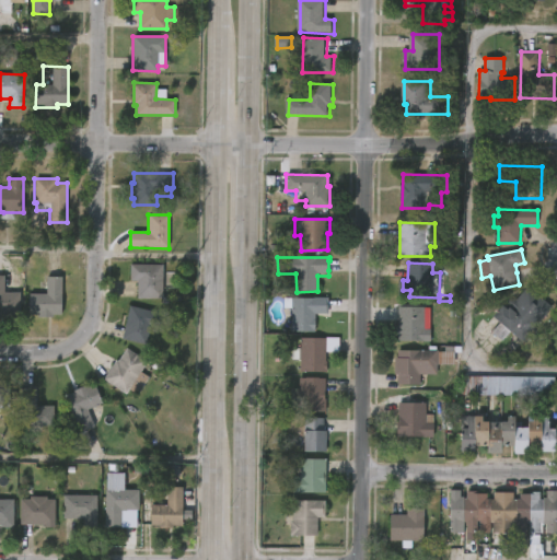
[(163,288),(163,298),(137,298),(138,281),(130,280),(130,264),(164,265),(163,288)]
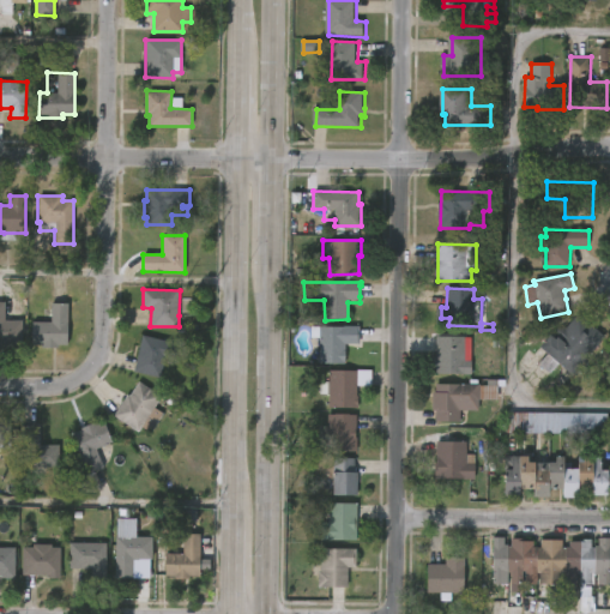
[(24,321),(23,347),(0,347),(0,301),(7,302),(6,320),(24,321)]
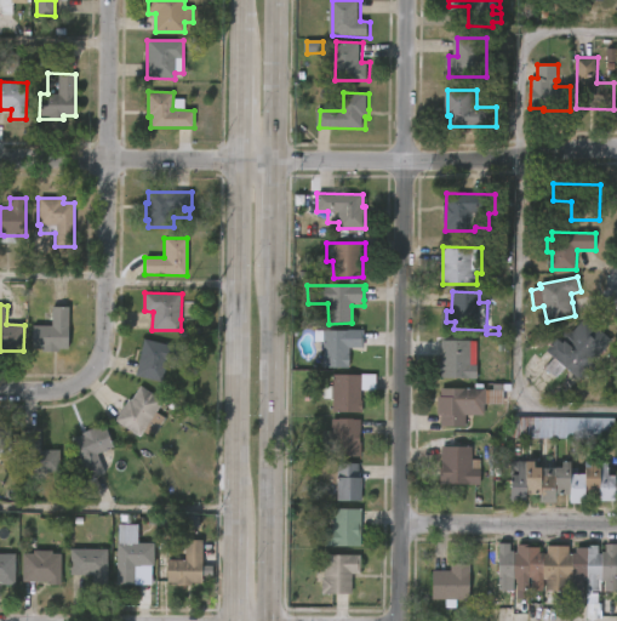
[(69,309),(68,348),(60,348),(60,353),(43,352),(43,349),(29,348),(30,325),(52,325),(52,307),(69,307),(69,309)]
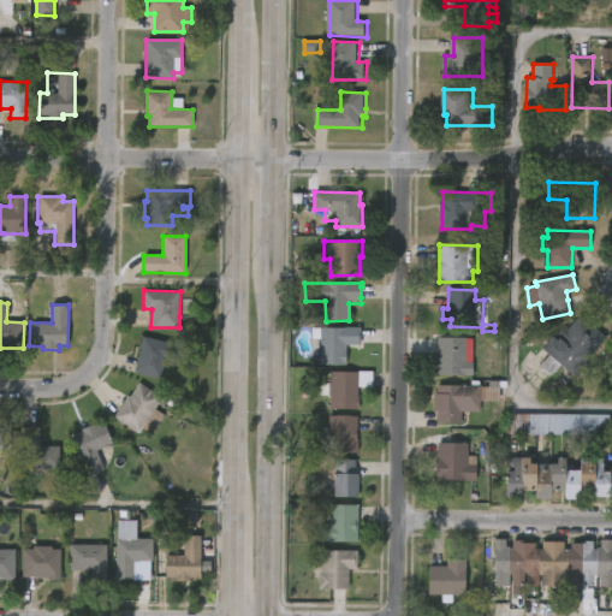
[(581,314),(607,339),(574,375),(562,365),(551,375),(540,365),(548,355),(540,347),(551,336),(557,342),(559,339),(556,336),(565,326),(568,329),(581,314)]
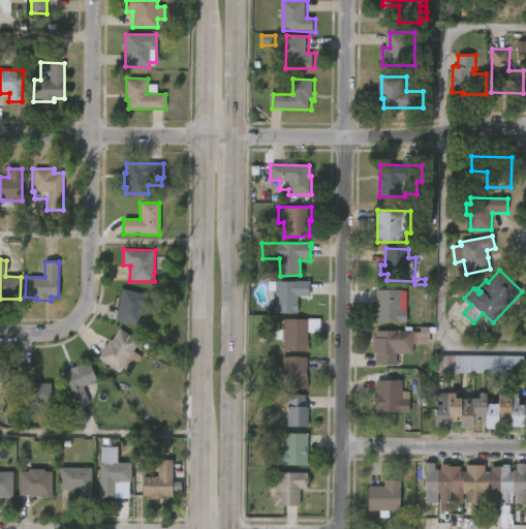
[(298,313),(275,313),(276,281),(310,281),(310,297),(298,297),(298,313)]
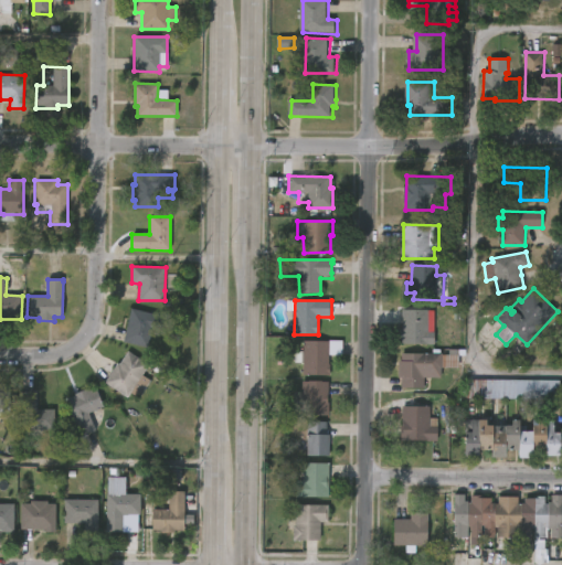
[(162,315),(158,333),(150,331),(147,348),(124,342),(131,308),(162,315)]
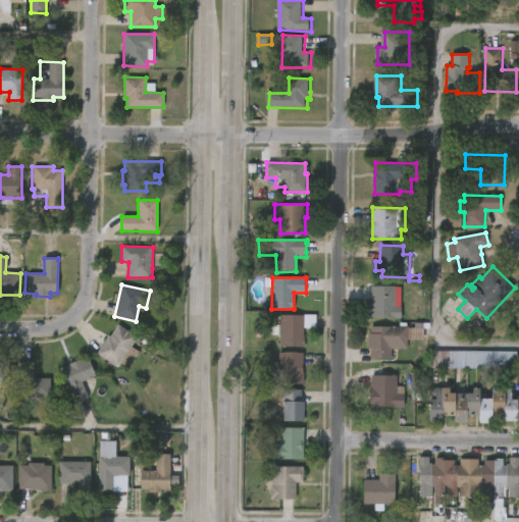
[(402,286),(401,318),(371,317),(371,313),(369,313),(369,304),(371,304),(371,285),(402,286)]
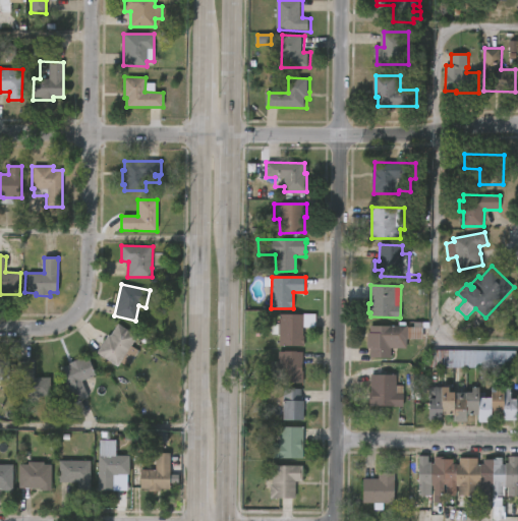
[(303,327),(304,346),(279,346),(280,335),(272,335),(272,324),(279,324),(280,314),(303,314),(303,327)]
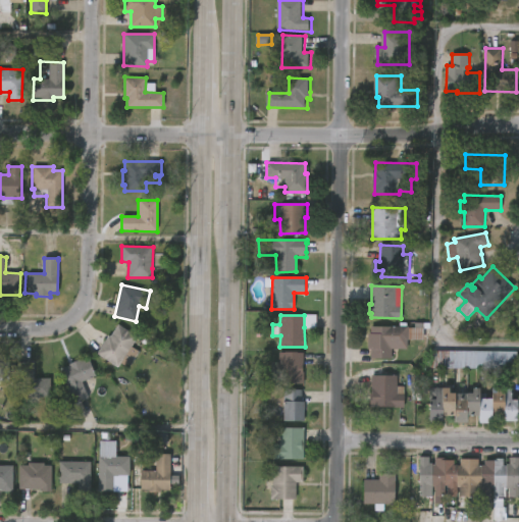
[(118,325),(138,337),(132,347),(140,352),(130,367),(122,362),(118,368),(97,354),(108,335),(110,336),(118,325)]
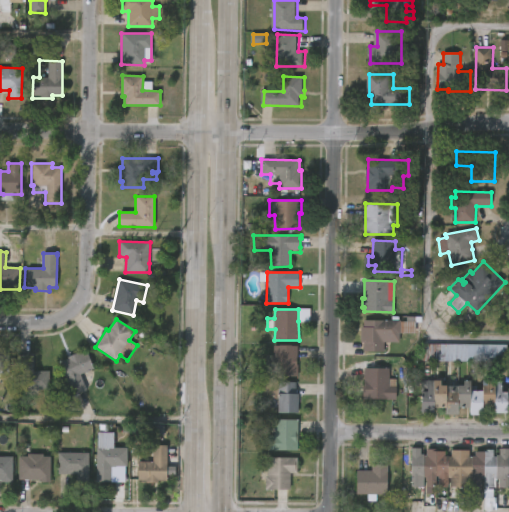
[(401,320),(401,321),(416,321),(416,333),(401,333),(401,342),(385,342),(385,352),(363,352),(363,343),(361,343),(361,327),(364,327),(364,320),(401,320)]
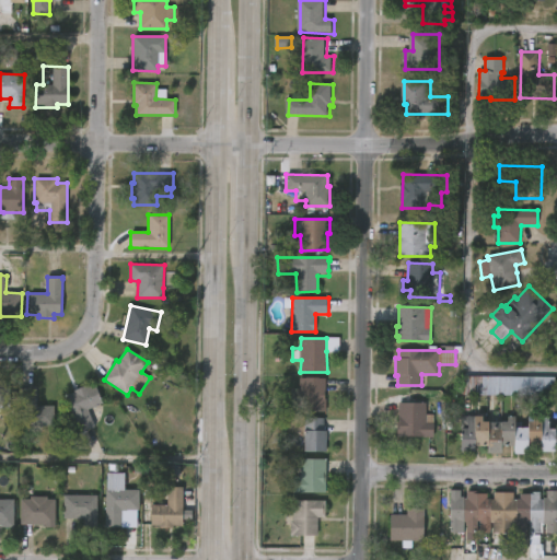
[(555,396),(462,395),(462,376),(555,377),(555,396)]
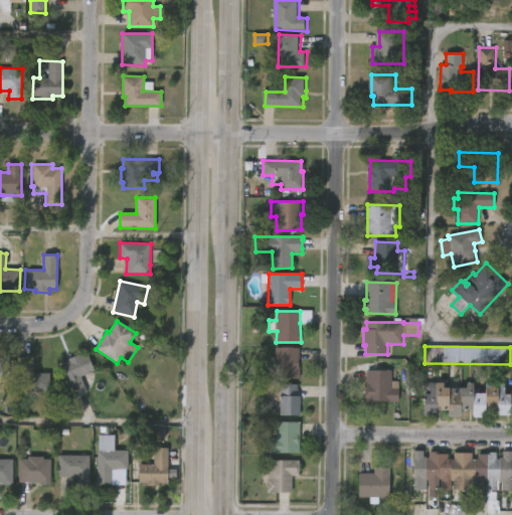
[(300,348),(299,367),(301,367),(300,379),(275,379),(276,348),(300,348)]
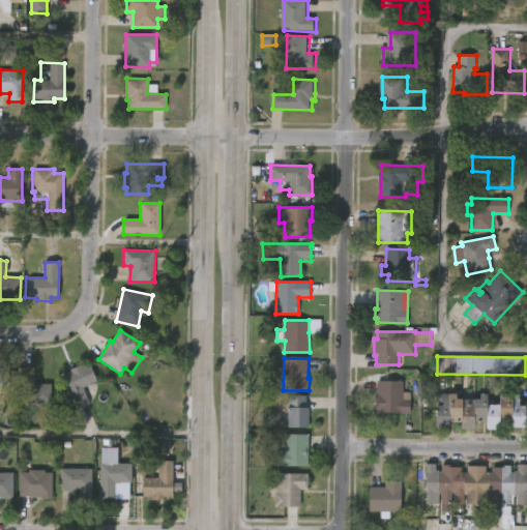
[(90,364),(97,381),(83,387),(89,403),(76,409),(62,376),(69,373),(68,370),(82,364),(83,367),(90,364)]
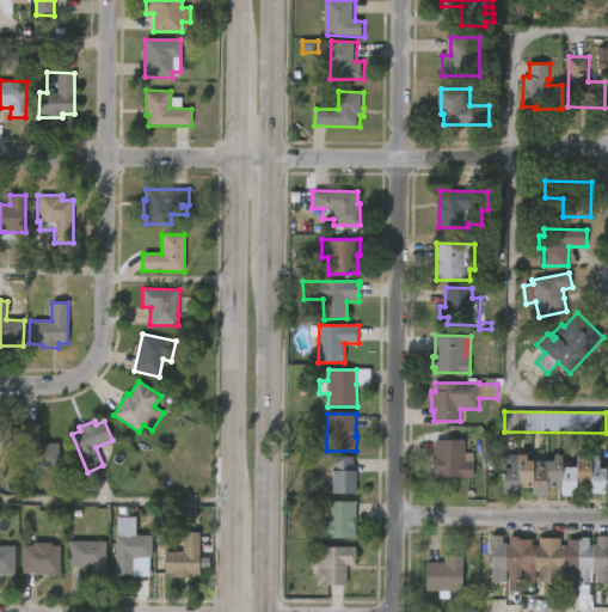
[(0,424),(10,426),(10,448),(0,448),(0,424)]
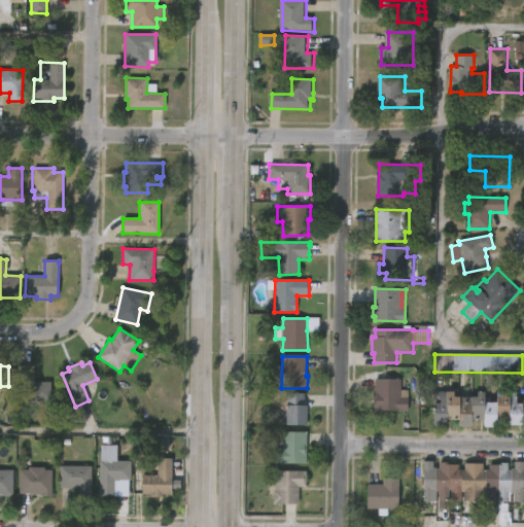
[(33,367),(33,382),(50,382),(51,401),(20,402),(19,365),(33,365),(33,367)]
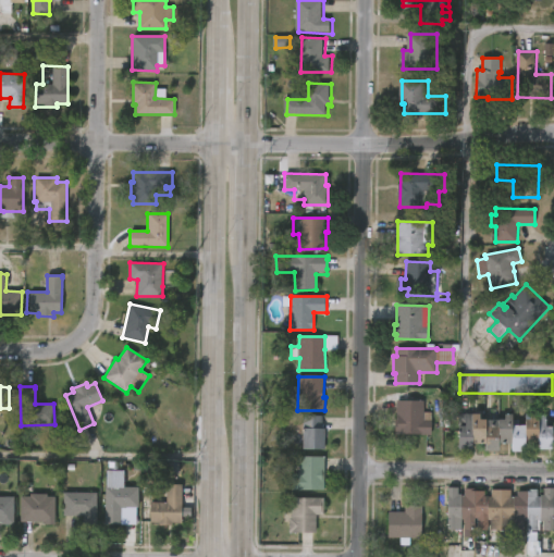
[(425,400),(425,412),(432,412),(431,434),(395,434),(397,400),(425,400)]
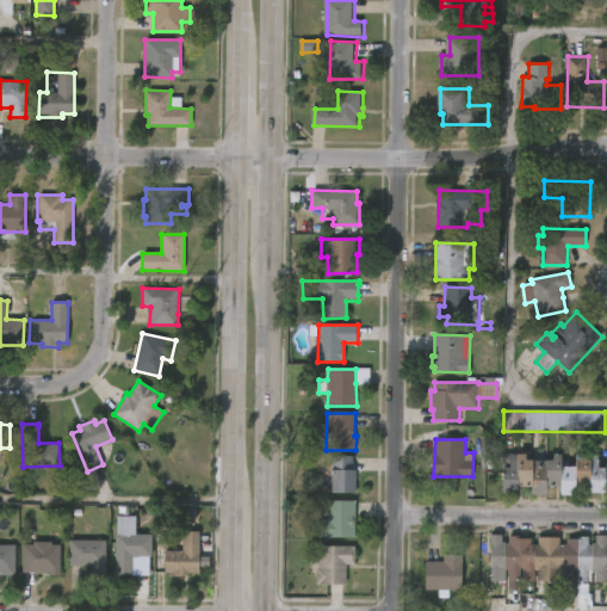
[(599,455),(599,469),(605,469),(605,487),(575,487),(575,495),(558,495),(558,487),(545,487),(545,495),(530,495),(530,488),(515,487),(515,493),(501,493),(501,468),(503,468),(503,454),(525,455),(525,461),(551,461),(551,455),(561,455),(561,461),(569,461),(569,467),(574,467),(574,461),(581,461),(581,455),(599,455)]
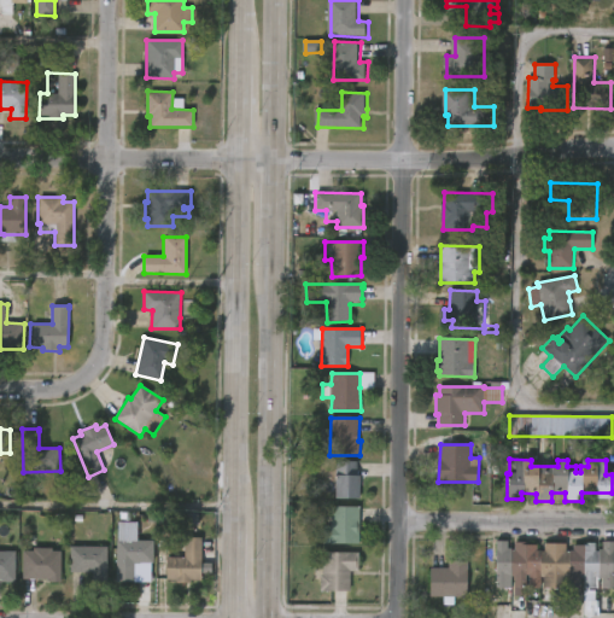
[(361,476),(361,500),(334,499),(337,461),(357,461),(357,476),(361,476)]
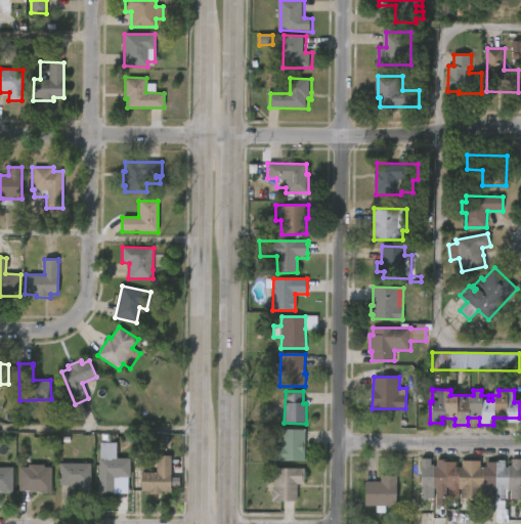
[(305,462),(273,461),(273,446),(281,446),(281,430),(305,431),(305,462)]
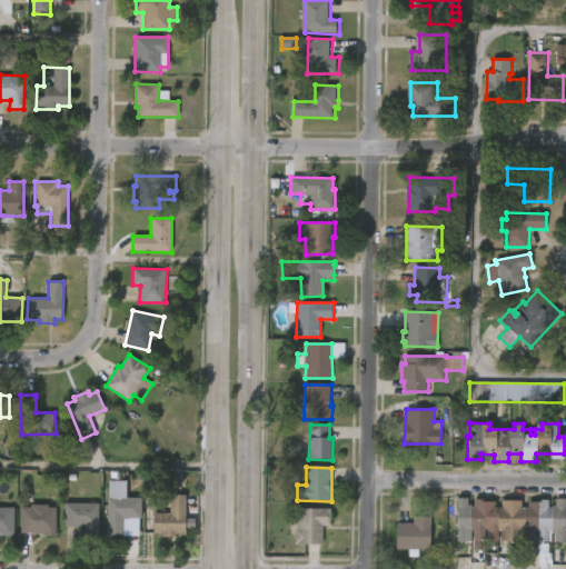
[(185,482),(185,473),(166,473),(167,482),(185,482)]
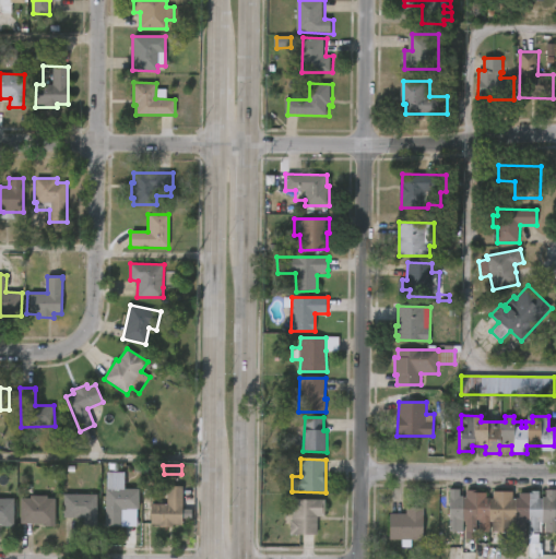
[(173,528),(150,528),(151,504),(167,504),(167,486),(182,487),(182,525),(173,525),(173,528)]
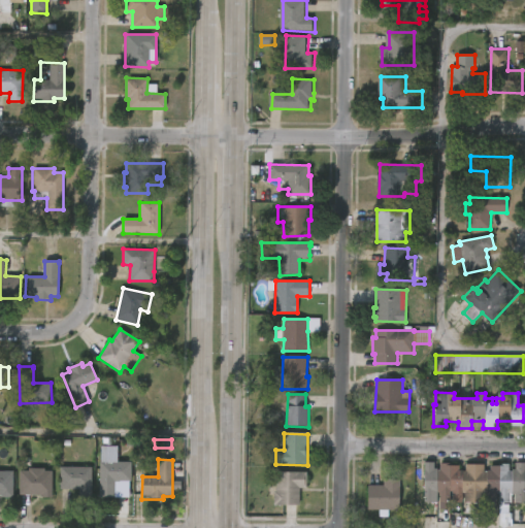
[(115,498),(99,498),(99,462),(131,462),(130,482),(115,482),(115,498)]
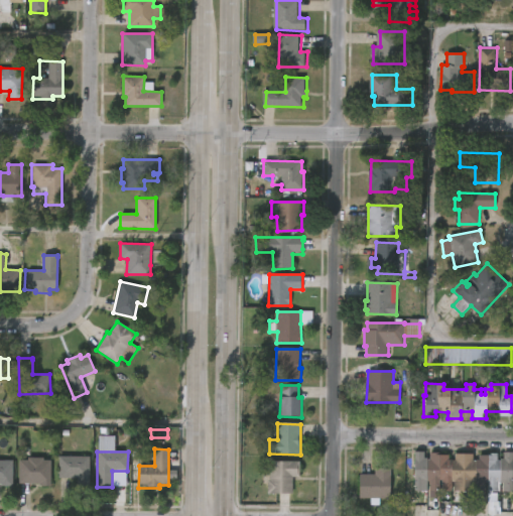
[(512,492),(504,492),(504,483),(502,483),(502,482),(499,482),(499,492),(489,492),(489,481),(486,481),(486,492),(477,492),(477,483),(474,483),(474,492),(442,492),(442,481),(439,481),(440,491),(430,491),(430,488),(424,488),(424,492),(415,492),(415,452),(424,452),(424,458),(427,458),(427,460),(430,460),(430,453),(449,453),(449,460),(455,460),(455,454),(474,454),(474,460),(479,460),(479,456),(498,454),(498,461),(501,461),(501,459),(504,459),(504,453),(512,453),(512,492)]
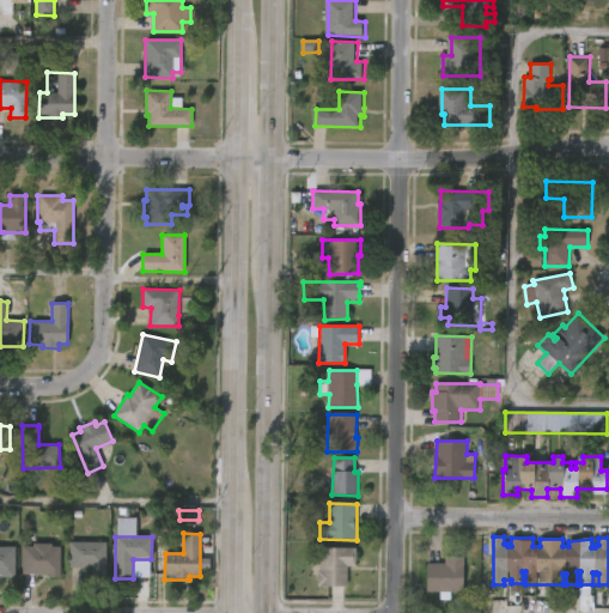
[(107,542),(105,580),(91,580),(91,568),(69,568),(69,542),(107,542)]
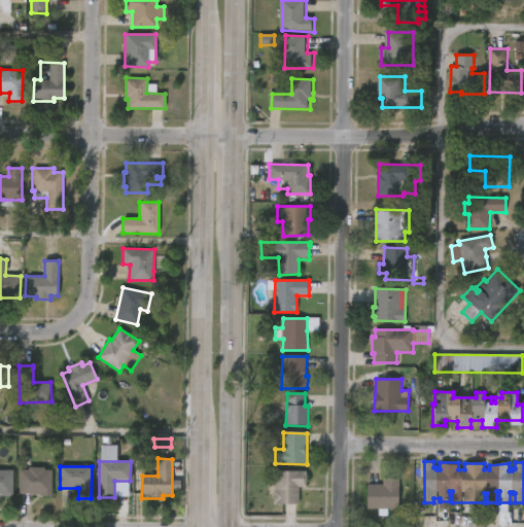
[(44,468),(44,470),(51,470),(51,496),(42,496),(42,494),(19,494),(19,470),(28,470),(28,467),(44,468)]
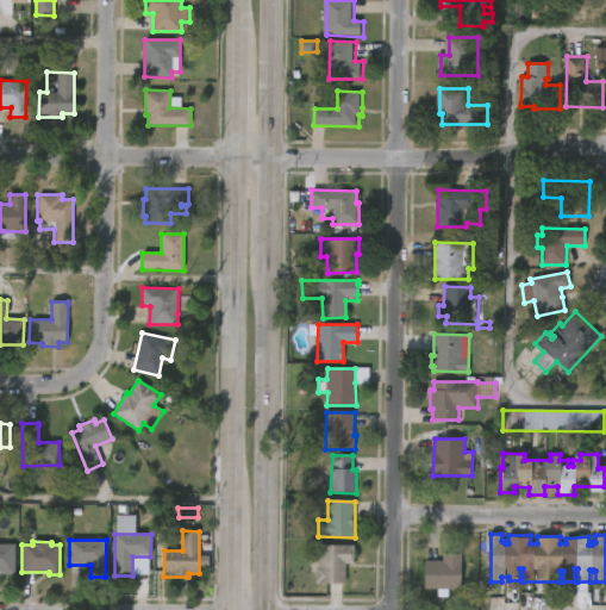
[(0,545),(14,545),(14,574),(0,573),(0,545)]
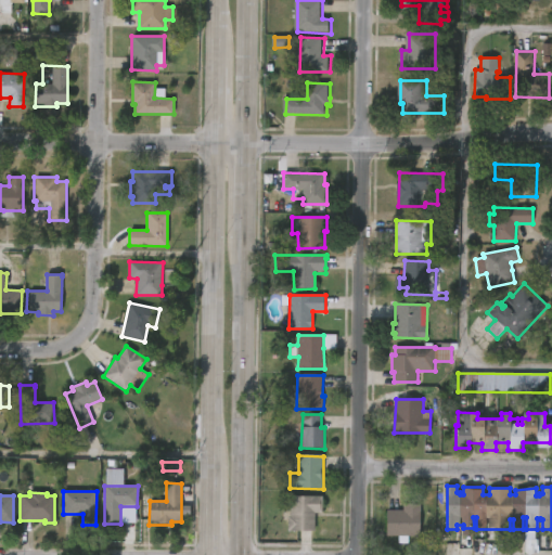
[(303,532),(287,532),(287,517),(291,517),(291,495),(323,497),(323,514),(316,514),(316,532),(303,532)]
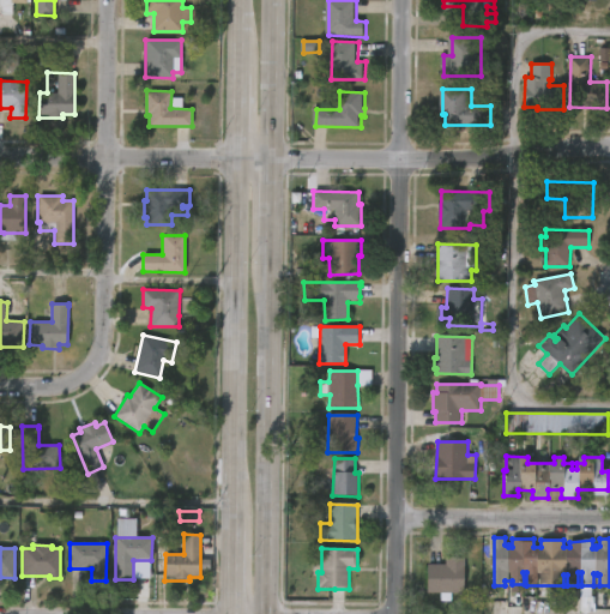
[(465,558),(464,594),(453,594),(452,602),(441,602),(441,594),(427,594),(428,565),(446,565),(446,557),(465,558)]
